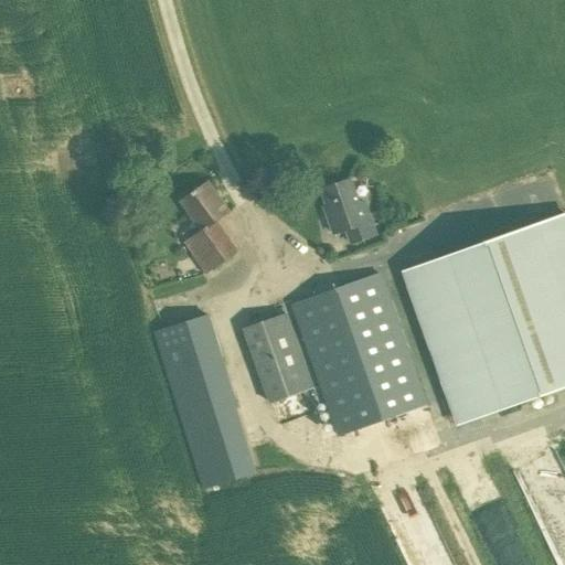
[(359,204),(350,180),(321,190),(330,214),(328,215),(334,234),(347,230),(352,244),(376,235),(364,202),(359,204)]
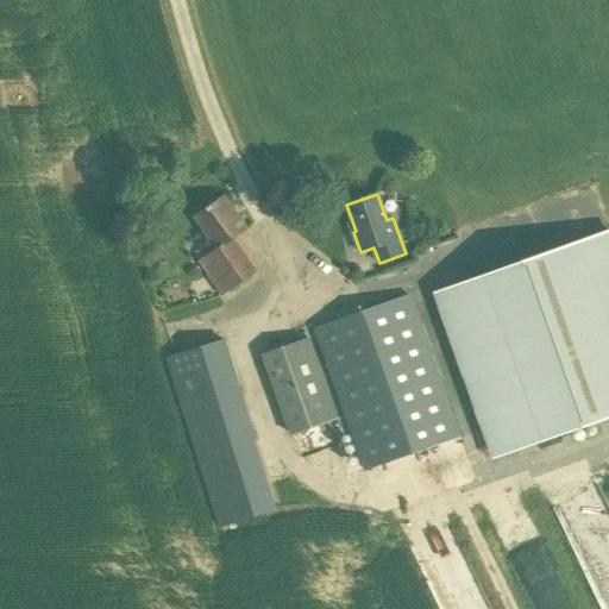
[(223,294),(256,269),(234,238),(246,230),(225,198),(196,218),(219,250),(217,252),(200,262),(223,294)]
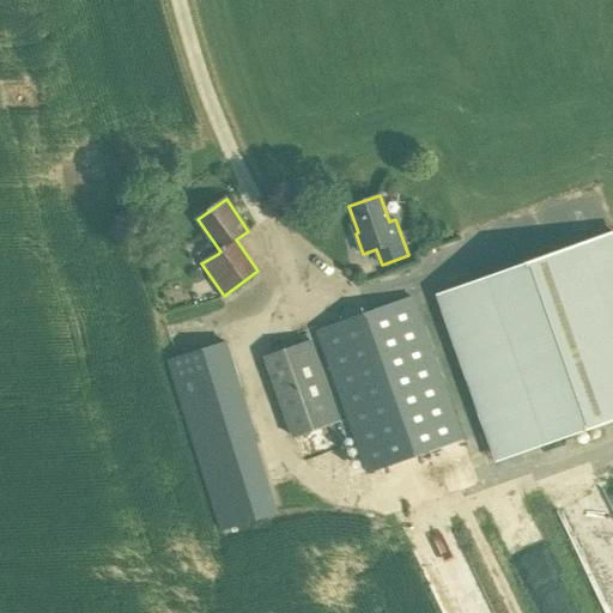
[(496,461),(612,419),(612,231),(437,295),(496,461)]
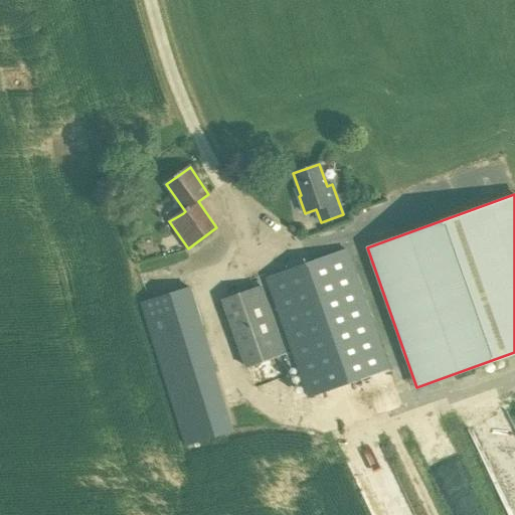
[(307,398),(390,369),(347,247),(264,278),(307,398)]
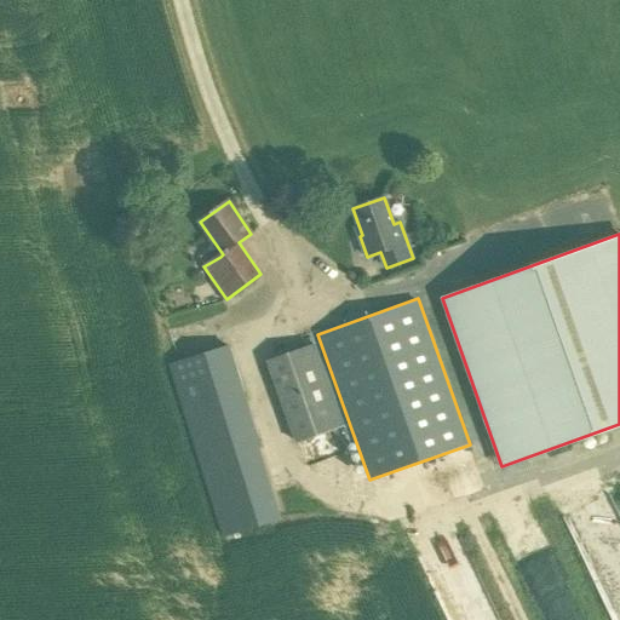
[(296,443),(345,425),(316,344),(265,361),(296,443)]
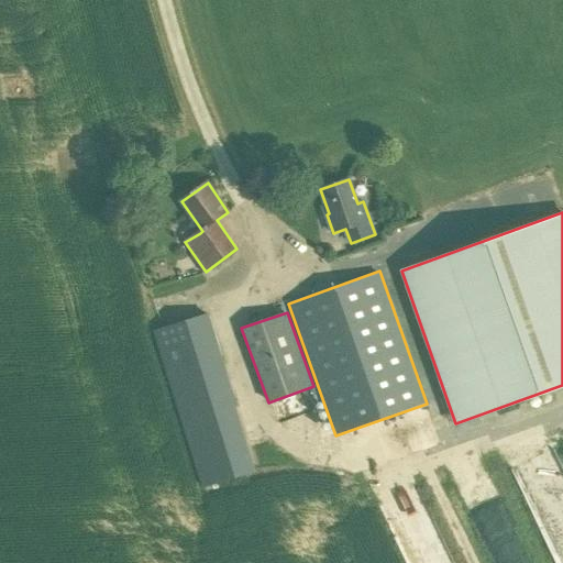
[(202,489),(257,472),(236,407),(238,407),(208,313),(152,331),(202,489)]
